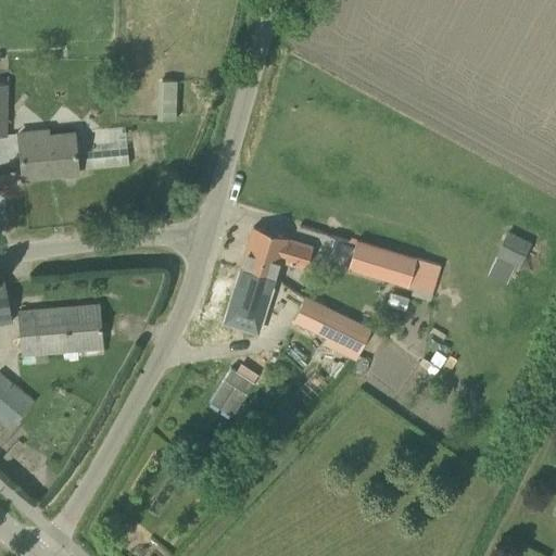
[(161,119),(174,119),(175,80),(162,79),(161,119)]
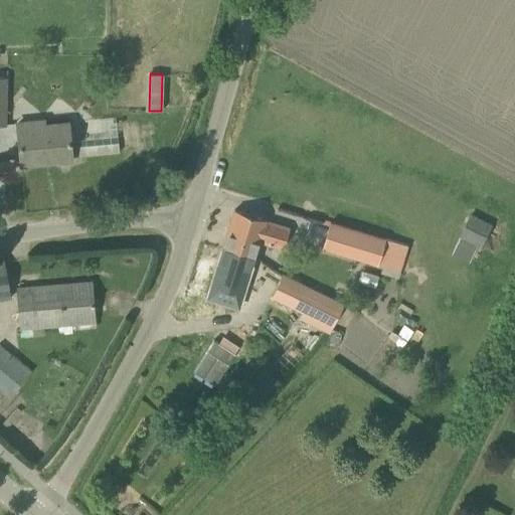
[(0,76),(0,126),(7,127),(8,113),(8,106),(9,77),(0,76)]
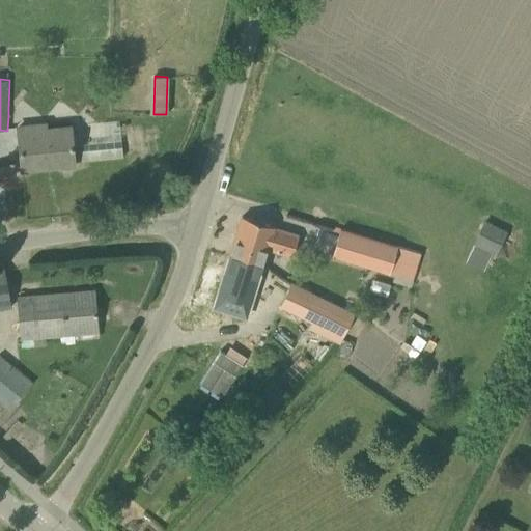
[(73,164),(70,131),(45,134),(44,124),(17,127),(21,168),(73,164)]
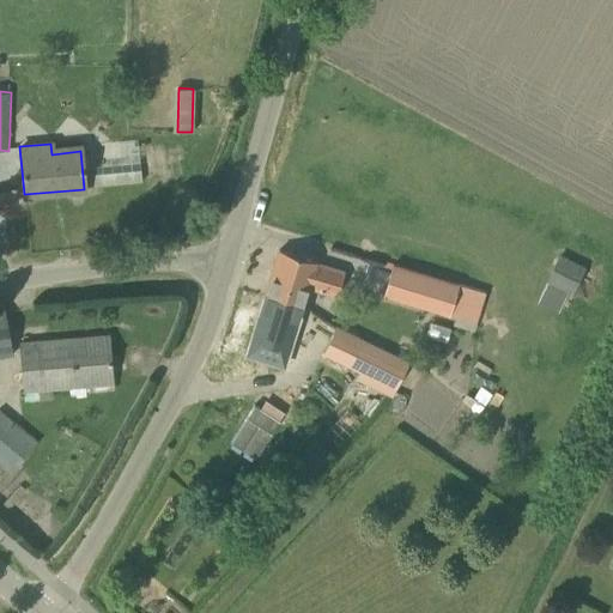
[(265,295),(299,305),(307,286),(332,295),(339,273),(311,265),(313,261),(302,256),(279,249),(265,295)]
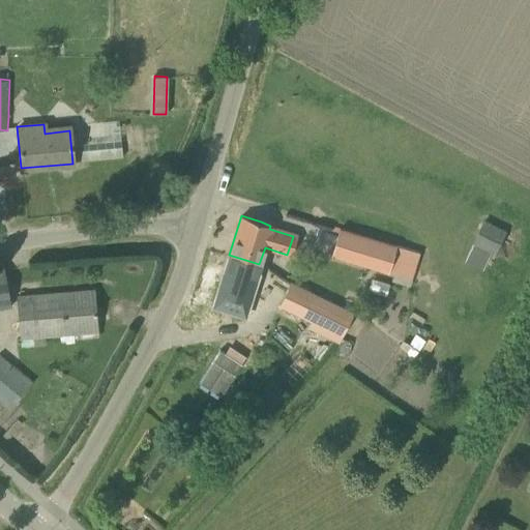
[(482,218),(471,243),(495,254),(505,230),(482,218)]
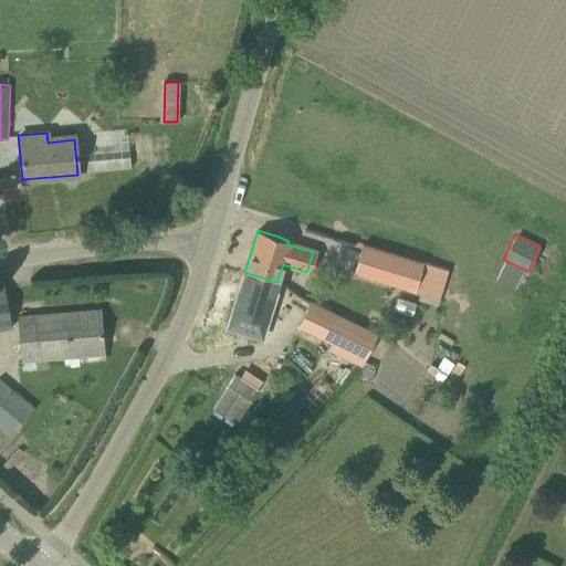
[(439,296),(447,270),(362,244),(354,271),(439,296)]
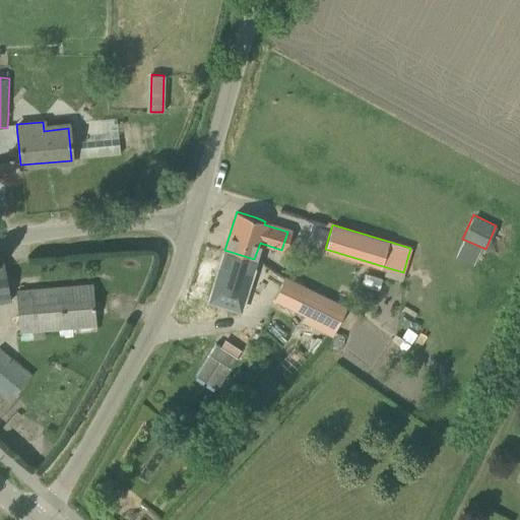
[(224,250),(213,286),(233,293),(242,296),(254,259),(224,250)]
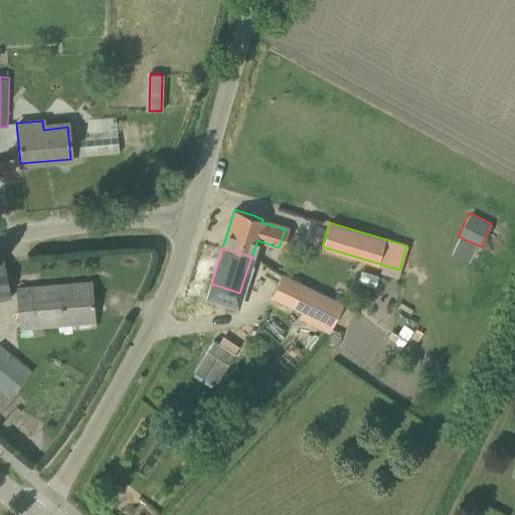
[(0,298),(11,297),(7,281),(4,262),(0,262),(0,298)]
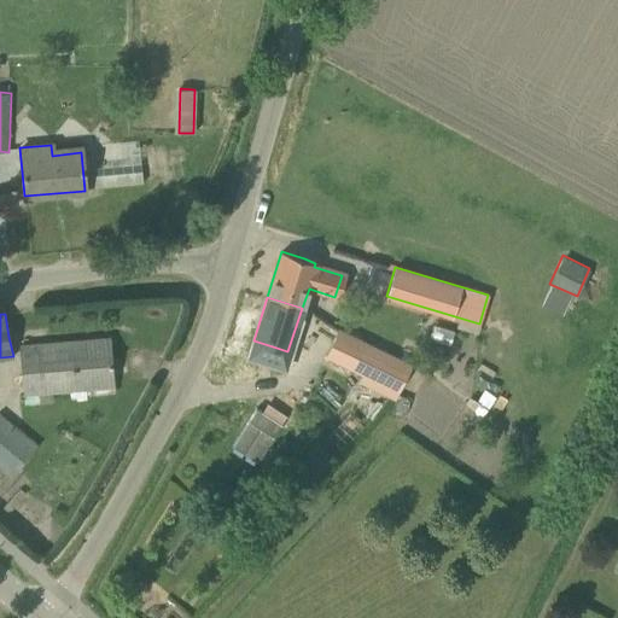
[(409,363),(336,328),(321,357),(359,375),(355,382),(391,400),(409,363)]
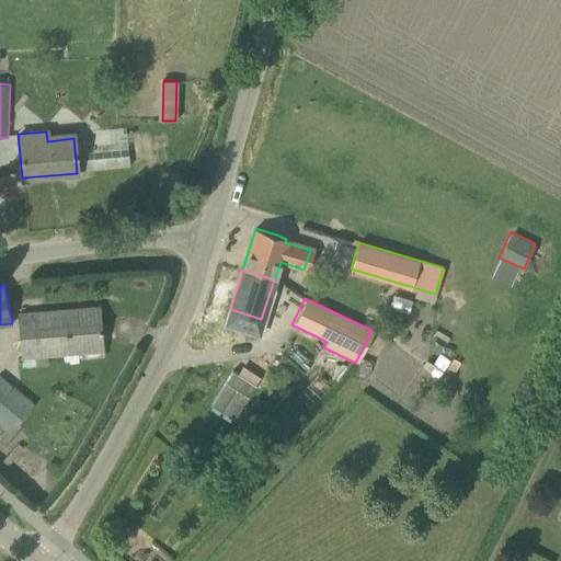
[(100,306),(16,313),(21,357),(103,350),(100,306)]
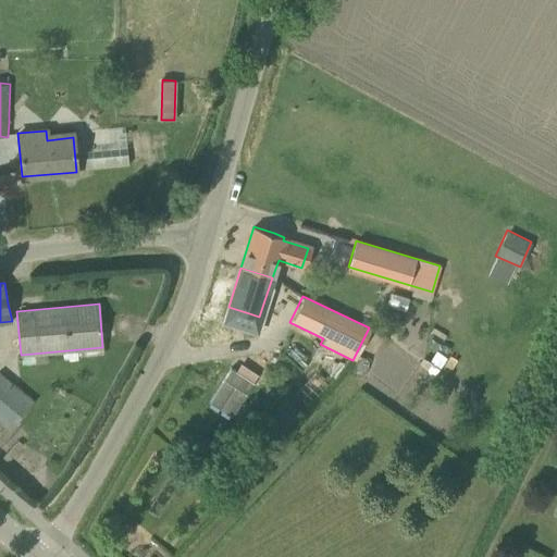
[(0,421),(10,430),(33,401),(0,374),(0,421)]
